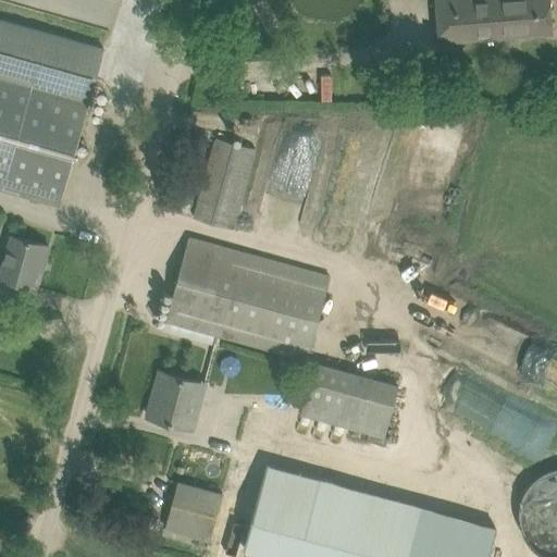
[(438,0),(440,0),(442,40),(463,39),(537,34),(553,33),(552,17),(551,0),(438,0)]
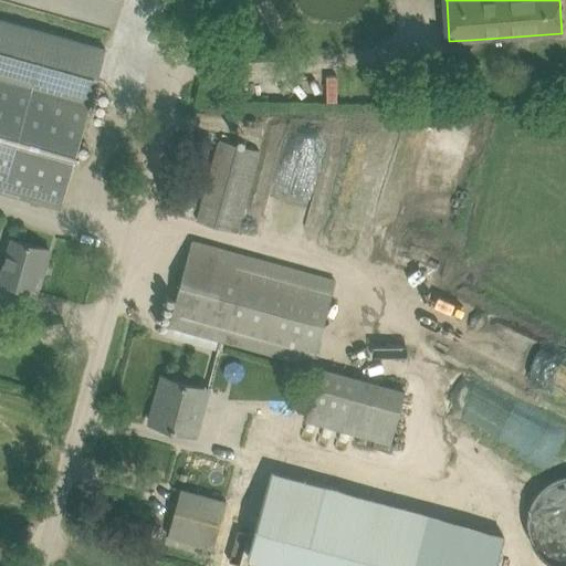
[(106,50),(0,19),(0,189),(62,207),(106,50)]
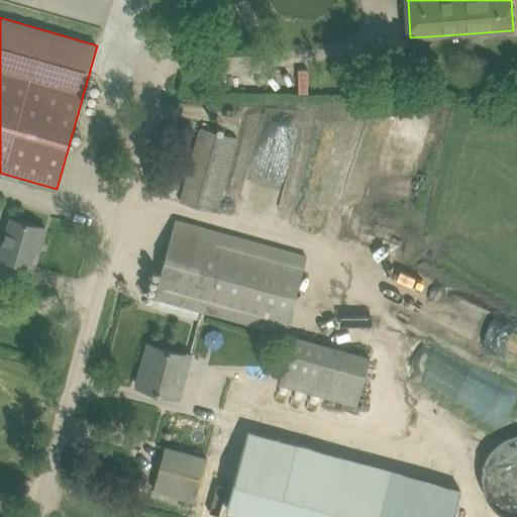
[(201,127),(181,202),(200,207),(216,212),(237,137),(201,127)]
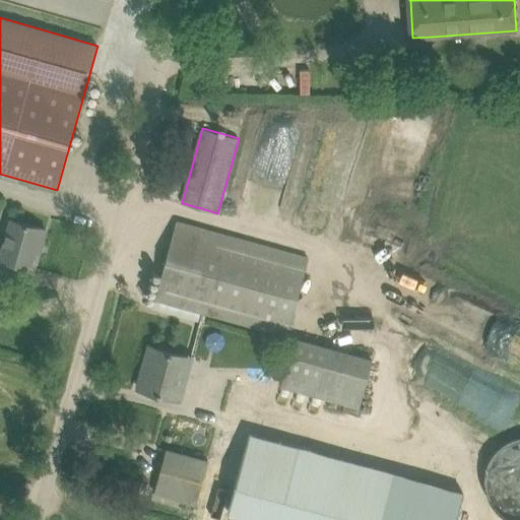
[(0,282),(2,276),(0,275),(0,263),(1,259),(30,267),(37,244),(41,245),(46,230),(11,219),(3,248),(0,247),(0,282)]
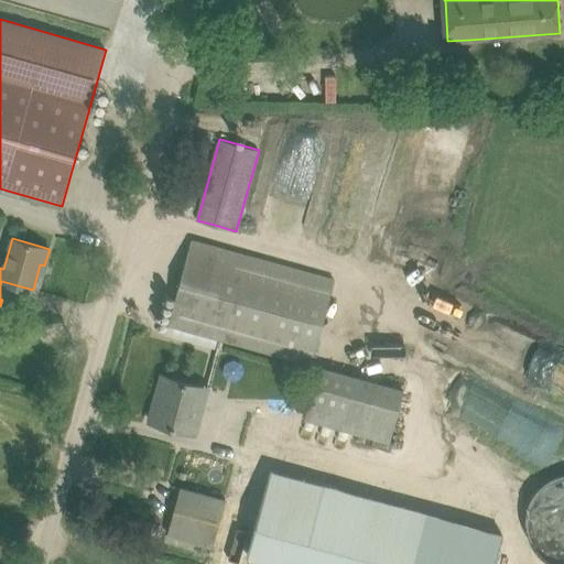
[(167,325),(190,331),(311,364),(334,279),(192,240),(167,325)]
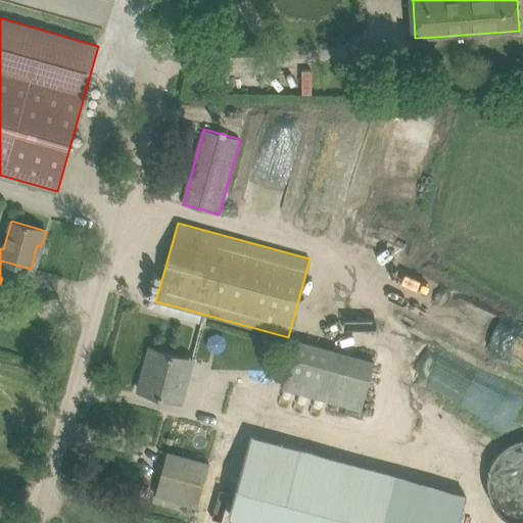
[(522,339),(443,299),(431,325),(522,372),(522,339)]
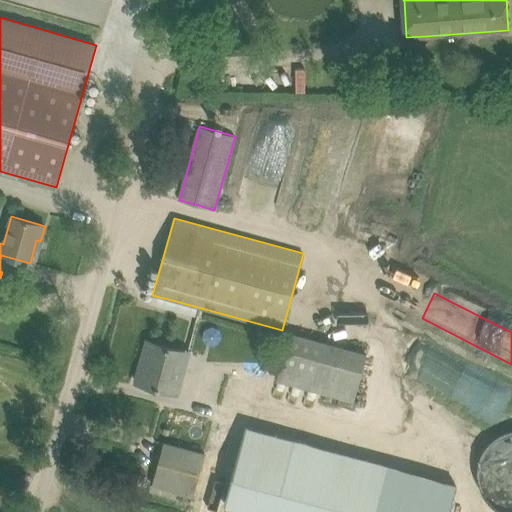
[(287,331),(275,380),(351,401),(366,354),(287,331)]
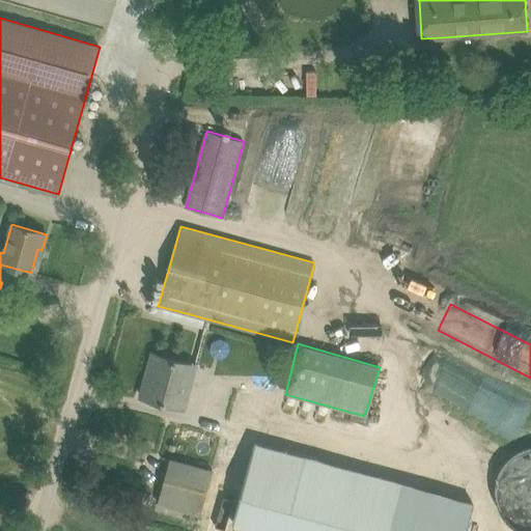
[(141,396),(161,401),(184,408),(191,381),(185,380),(189,364),(159,356),(151,384),(145,382),(141,396)]
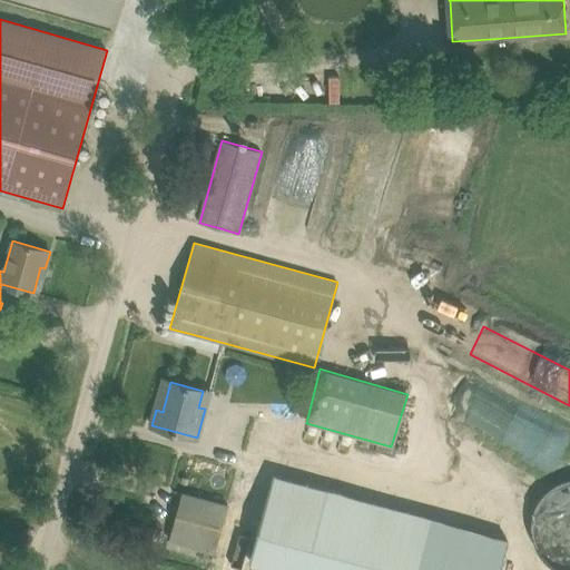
[(274,474),(251,560),(286,569),(499,569),(508,539),(274,474)]
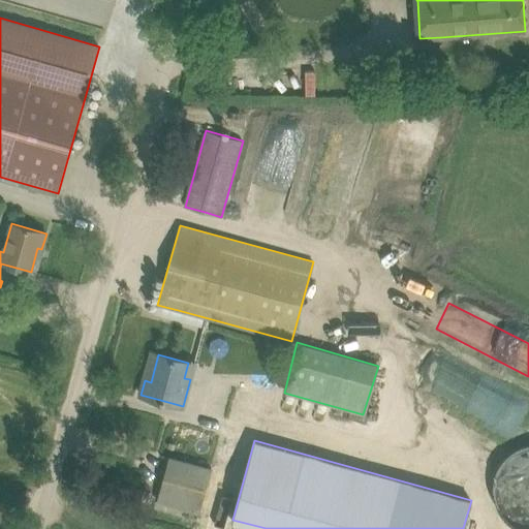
[(157,501),(199,512),(212,469),(196,464),(192,477),(165,470),(157,501)]
